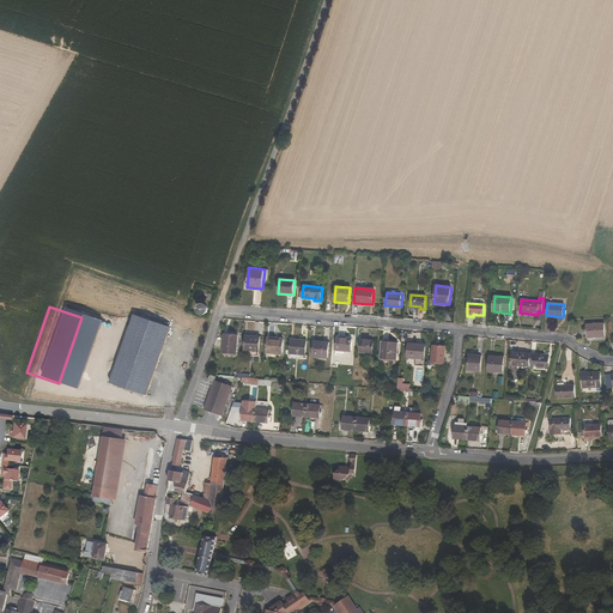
[(167,329),(135,317),(113,383),(144,395),(167,329)]
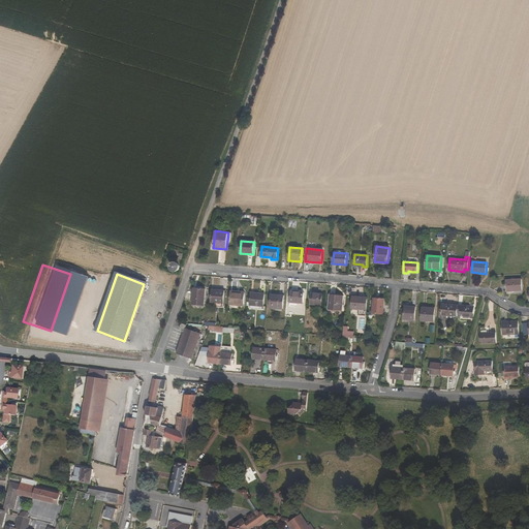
[(523,290),(522,279),(506,280),(506,291),(523,290)]
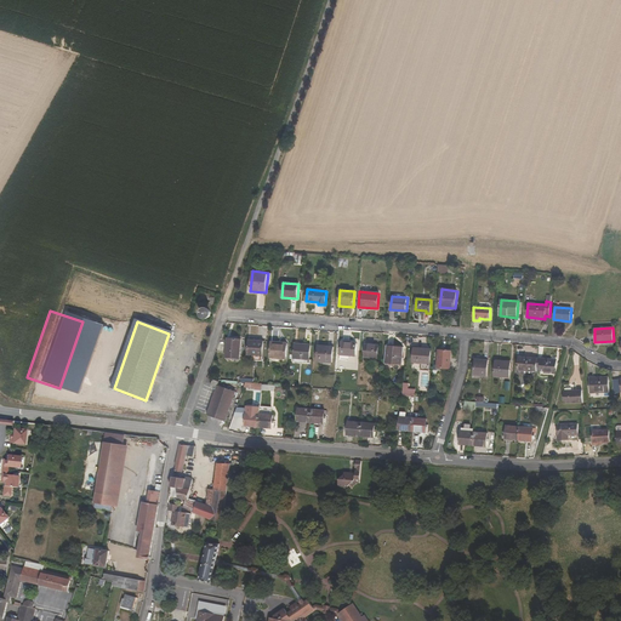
[(228,339),(226,355),(240,357),(241,340),(228,339)]
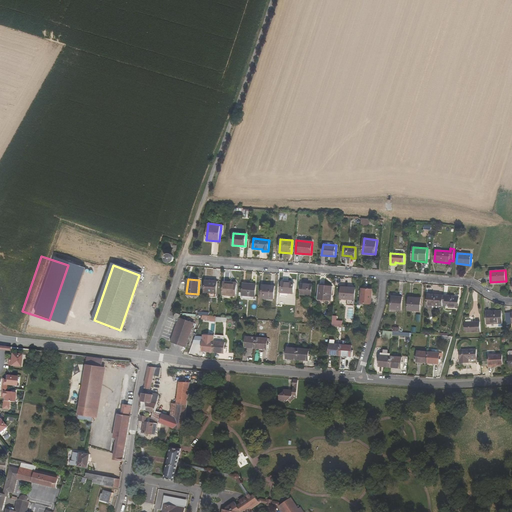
[(216,294),(218,281),(205,280),(204,293),(216,294)]
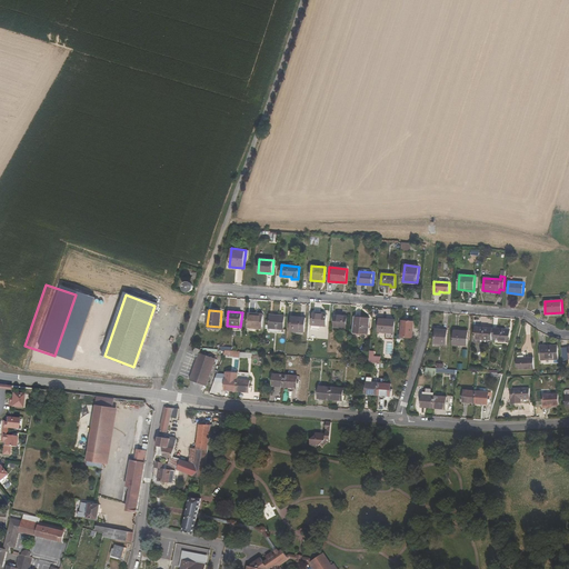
[(247,328),(261,329),(263,315),(249,313),(247,328)]
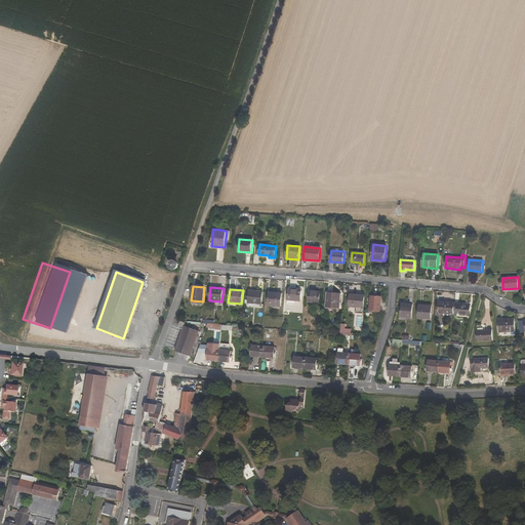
[(288,300),(300,301),(301,290),(289,289),(288,300)]
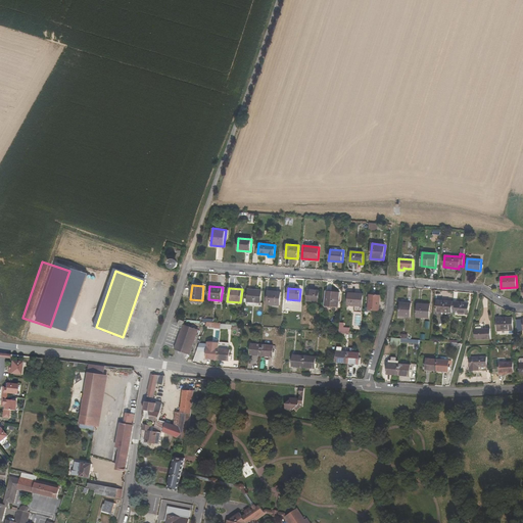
[(258,303),(260,303),(262,290),(248,289),(247,302),(248,302),(248,305),(257,305),(258,303)]
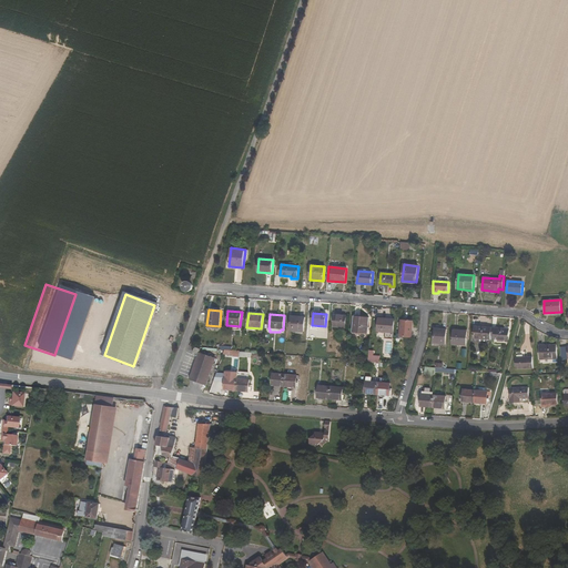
[(334,327),(345,328),(346,316),(335,315),(334,327)]
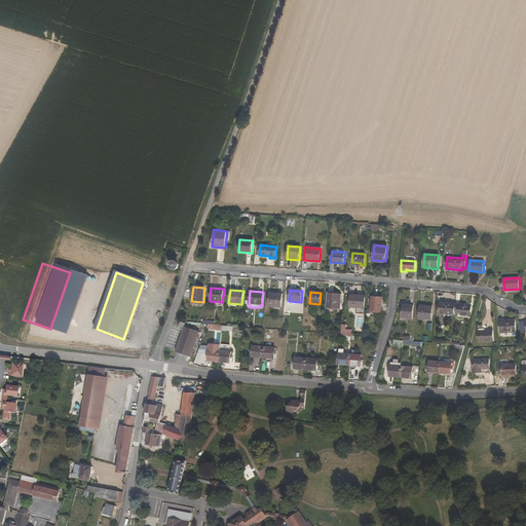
[(283,294),(269,293),(268,305),(282,306),(283,294)]
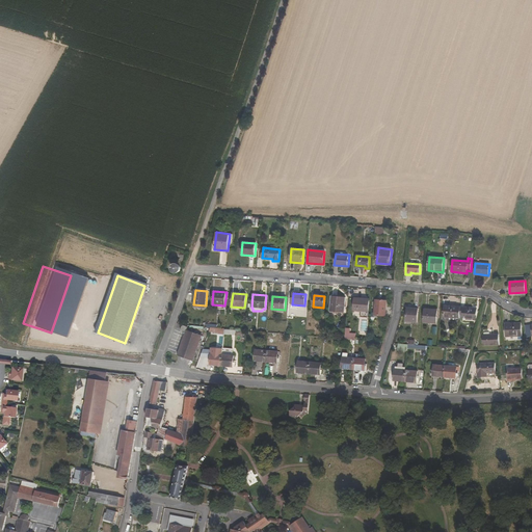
[(346,297),(331,296),(330,308),(345,310),(346,297)]
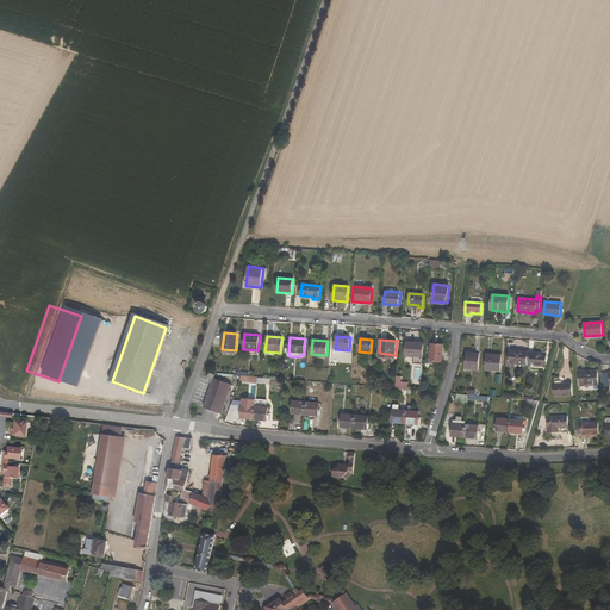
[(406,342),(405,355),(423,358),(423,343),(406,342)]
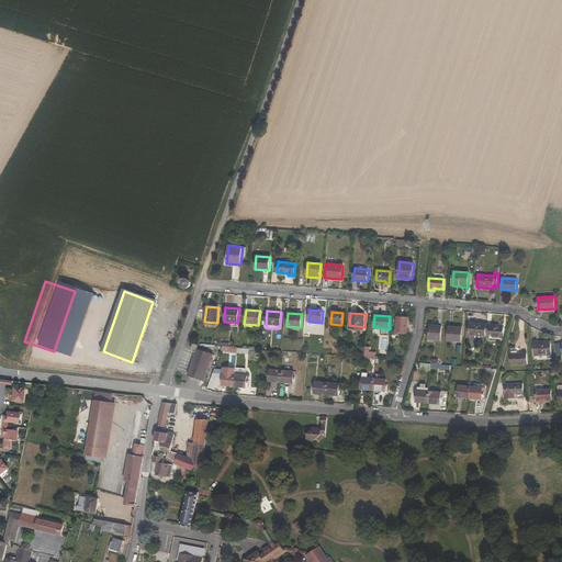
[(395,333),(407,334),(408,317),(397,316),(395,333)]
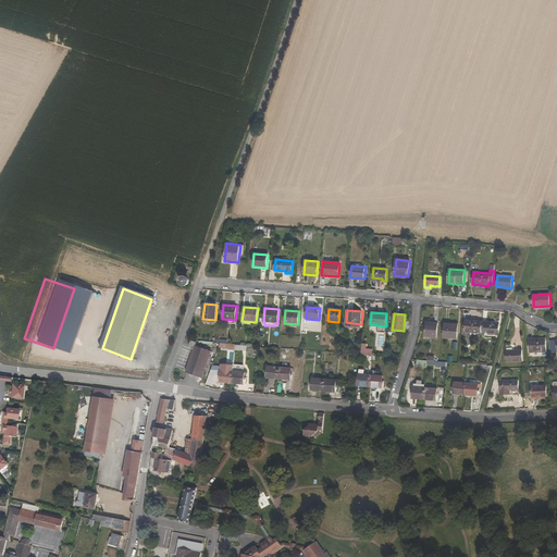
[(478,334),(478,329),(482,329),(482,322),(466,320),(465,333),(478,334)]
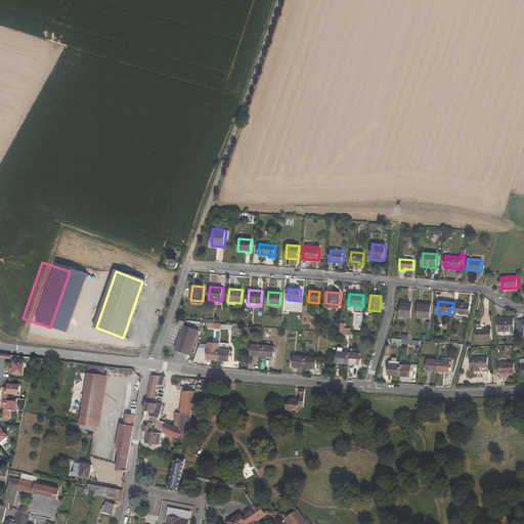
[(401,303),(400,317),(410,317),(411,304),(401,303)]
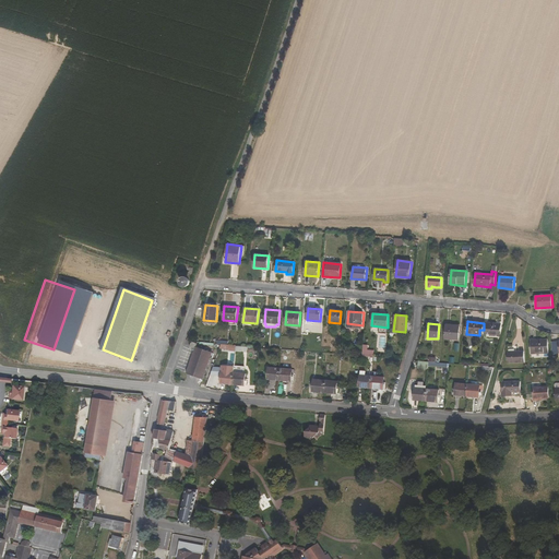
[(487,331),(487,335),(497,336),(498,331),(499,331),(499,324),(484,323),(484,330),(484,331),(487,331)]
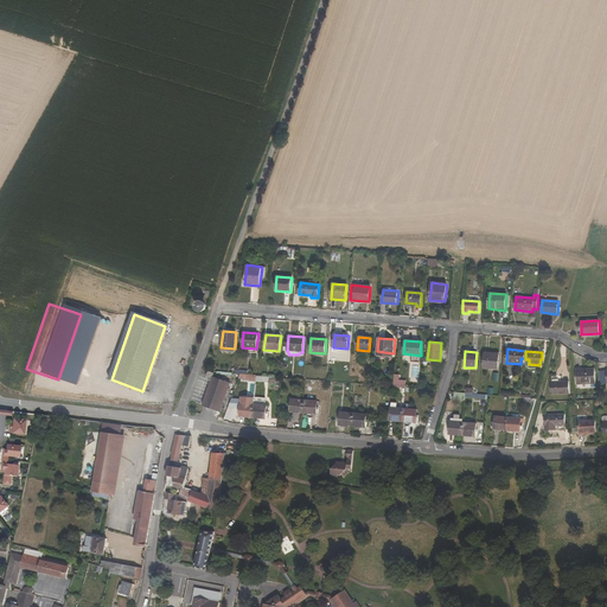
[(483,368),(498,369),(499,355),(485,353),(483,368)]
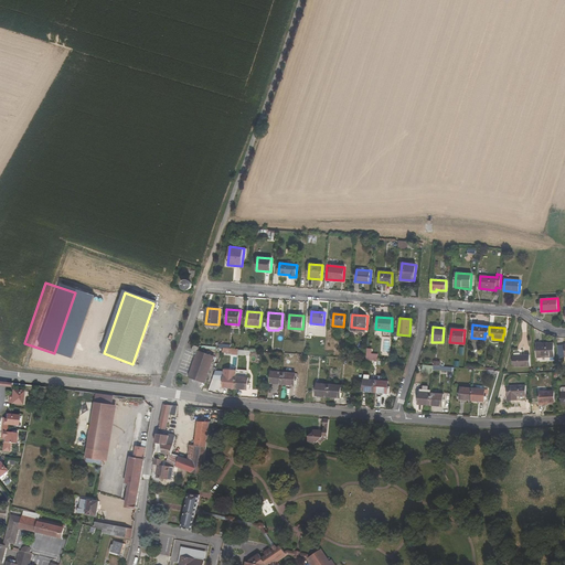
[(536,360),(554,359),(554,344),(536,345),(536,360)]
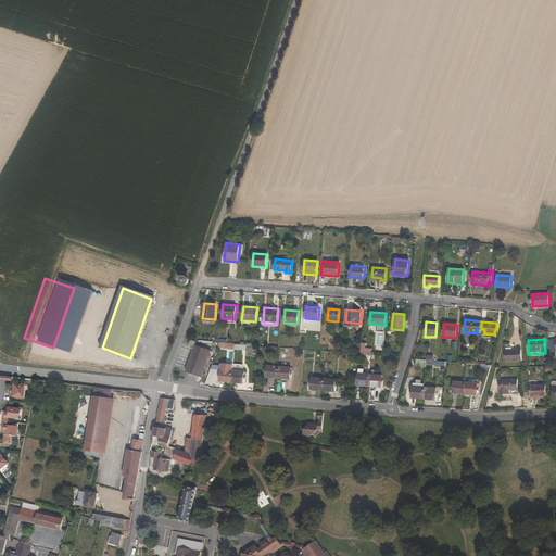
[(186,371),(202,377),(212,349),(196,343),(194,346),(186,371)]
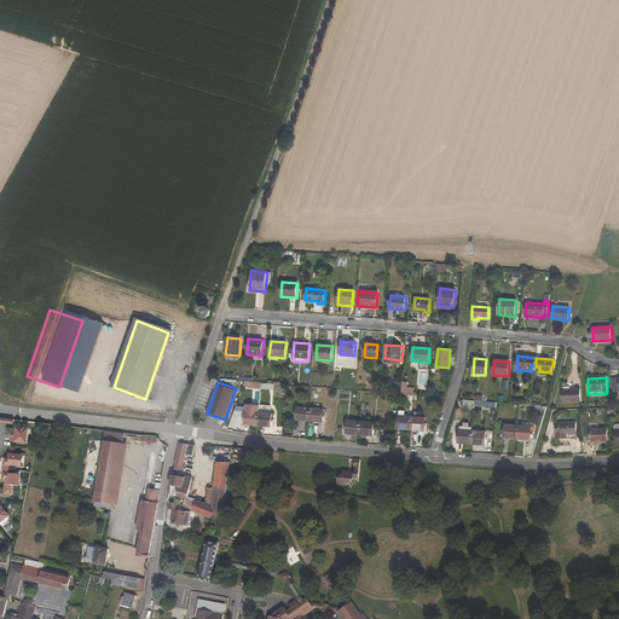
[(562,403),(580,403),(580,389),(561,391),(562,403)]
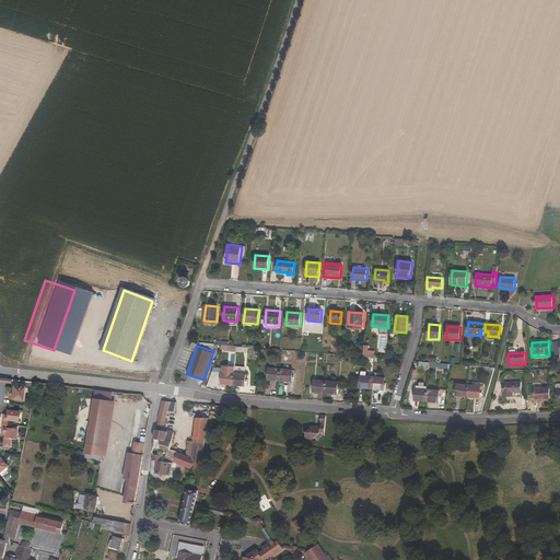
[(269,368),(268,380),(280,381),(280,369),(269,368)]
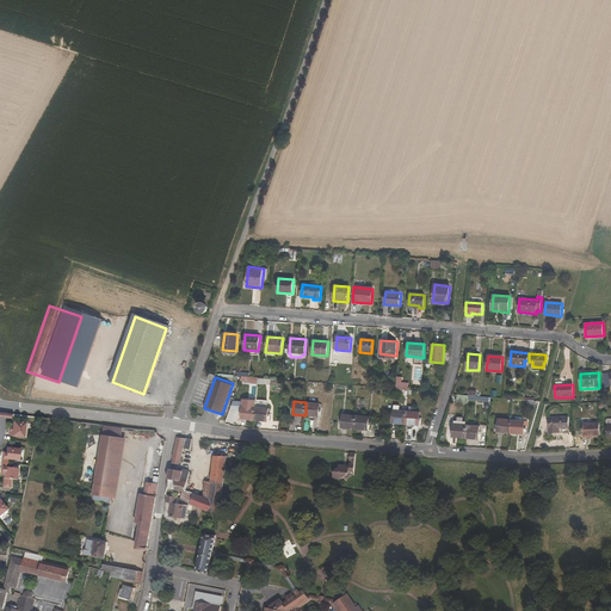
[(318,417),(319,403),(306,402),(306,415),(318,417)]
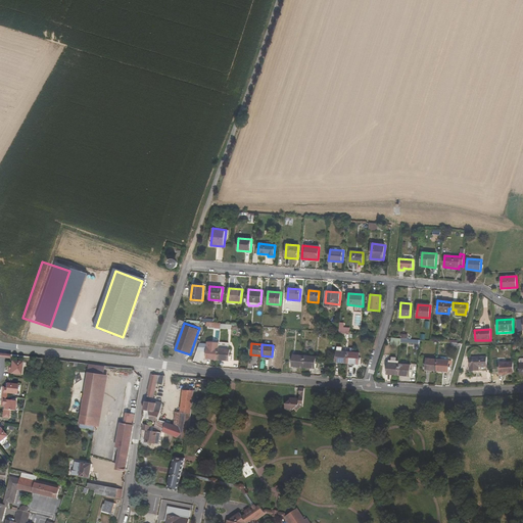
[(207,347),(206,359),(218,360),(219,348),(207,347)]
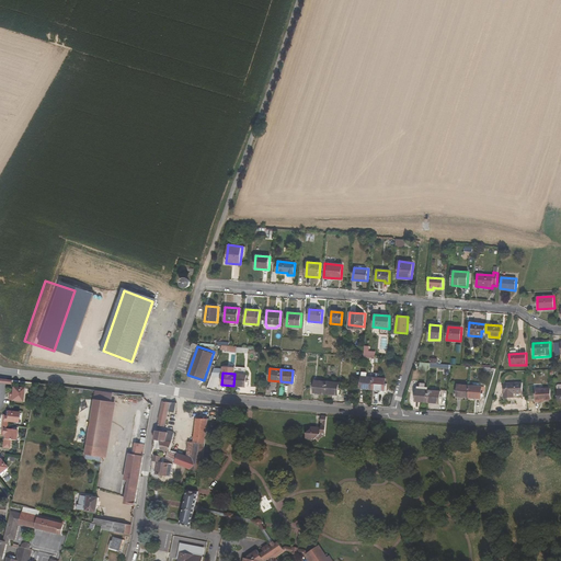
[(245,387),(247,375),(235,374),(233,386),(245,387)]
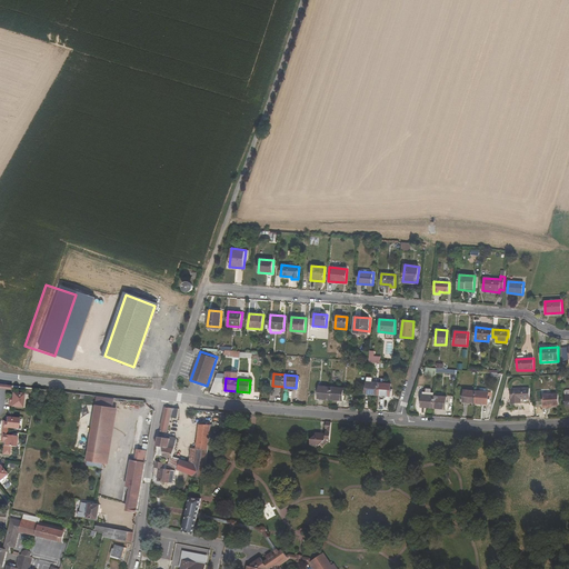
[(367,382),(366,393),(378,395),(379,383),(367,382)]
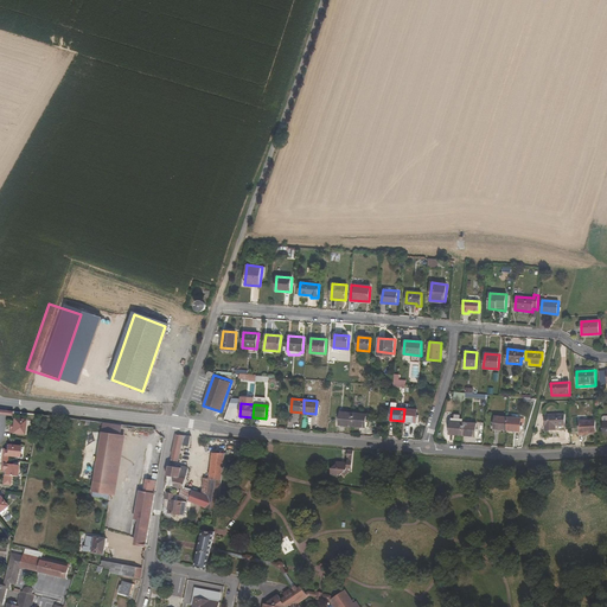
[(416,422),(417,410),(404,409),(403,421),(416,422)]
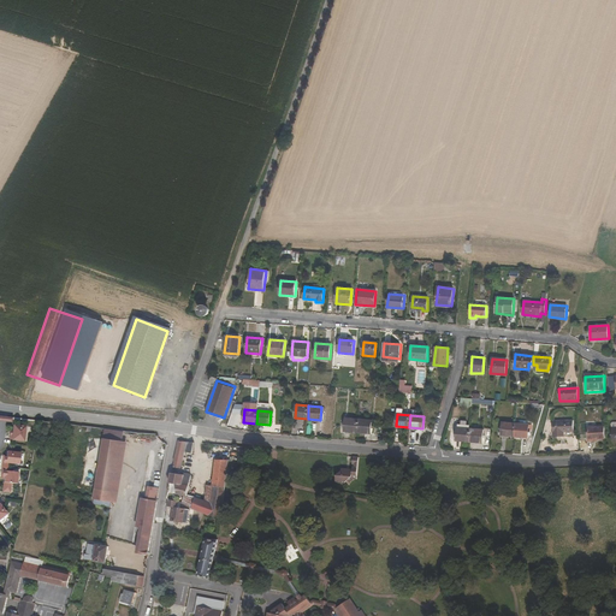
[(345,419),(345,431),(357,432),(359,420),(345,419)]
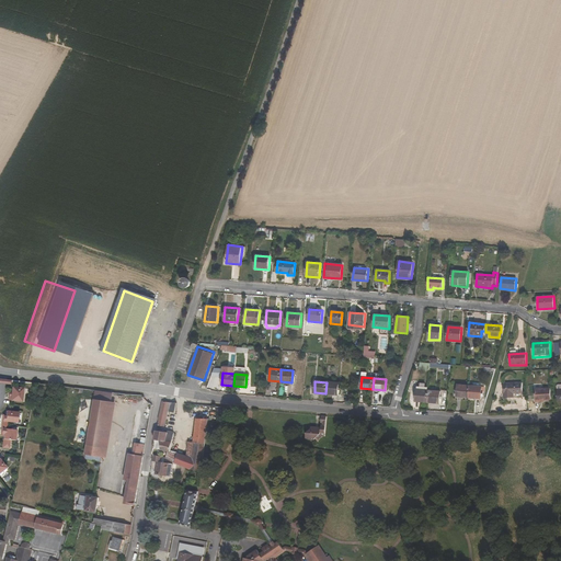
[(327,382),(325,393),(338,395),(339,384),(327,382)]
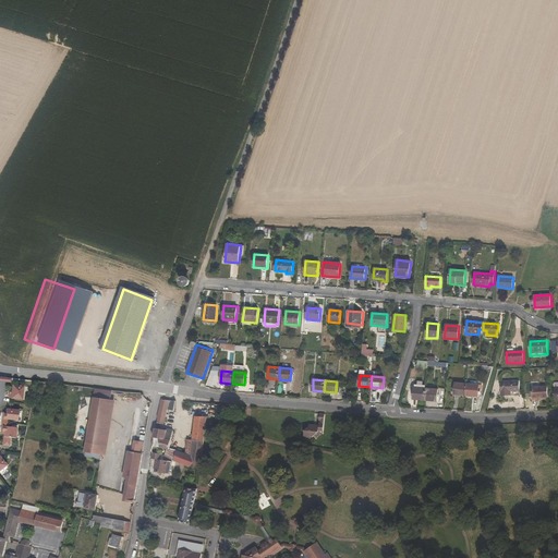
[(501,396),(520,396),(519,381),(500,381),(501,396)]
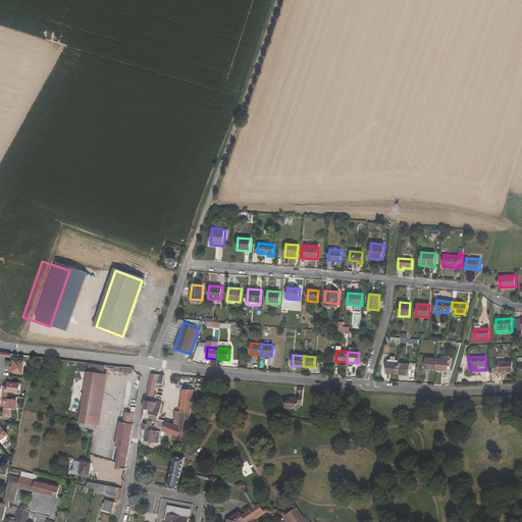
[(425,369),(436,370),(436,360),(426,359),(425,369)]
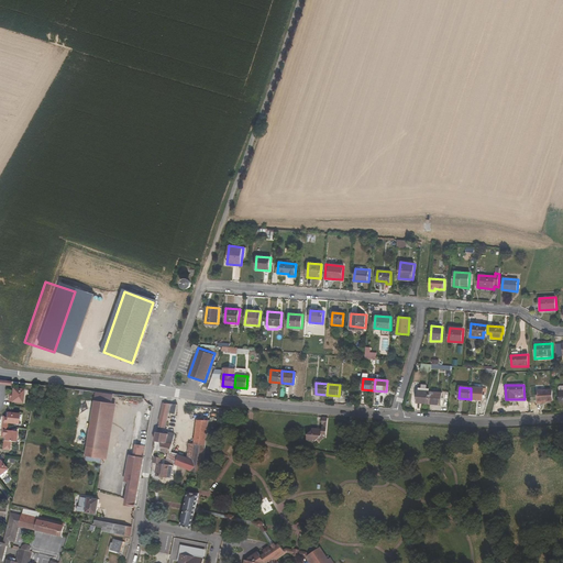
[(22,404),(24,390),(13,388),(12,394),(12,398),(10,397),(10,403),(22,404)]
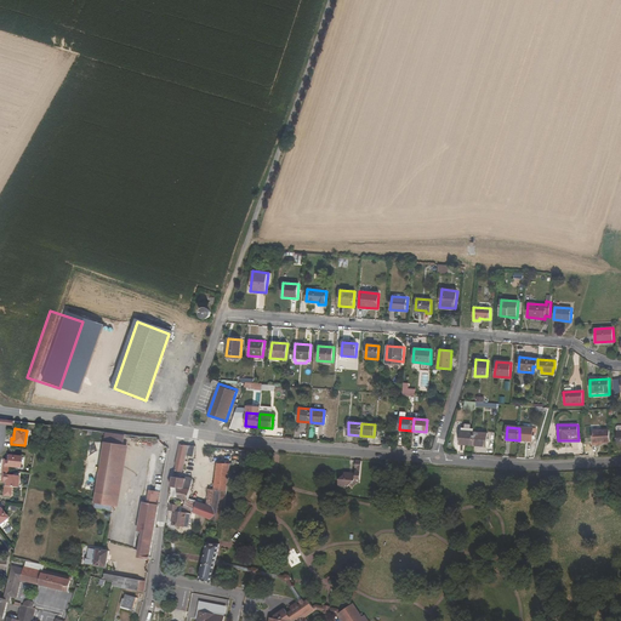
[(533,442),(534,429),(519,428),(519,440),(533,442)]
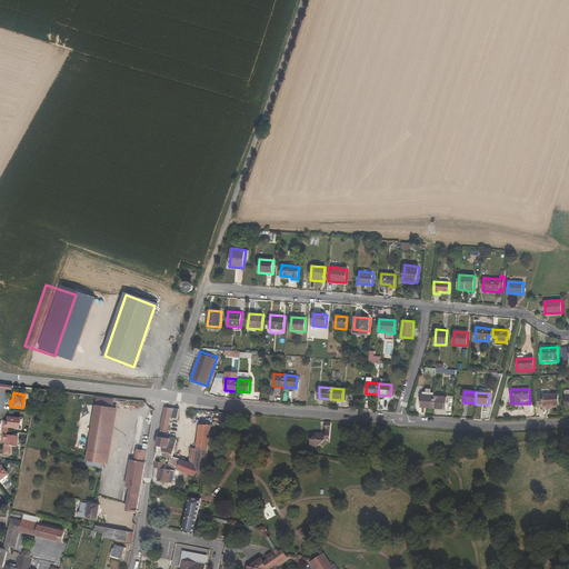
[(559,406),(558,393),(542,395),(543,406),(545,408),(548,407),(549,406),(559,406)]
